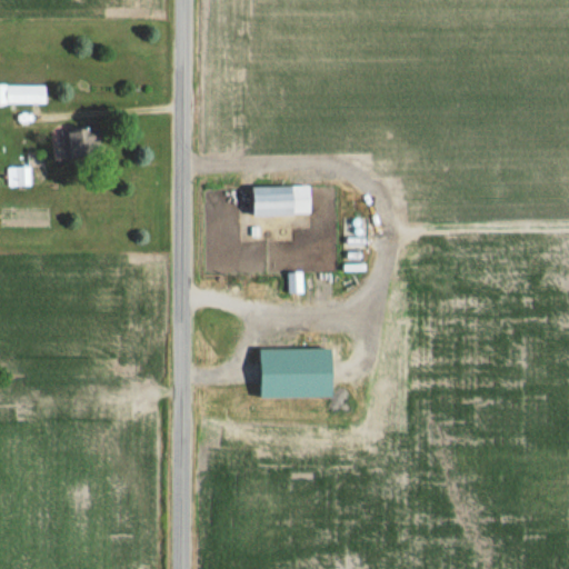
[(0,102),(46,102),(46,83),(0,82),(0,102)]
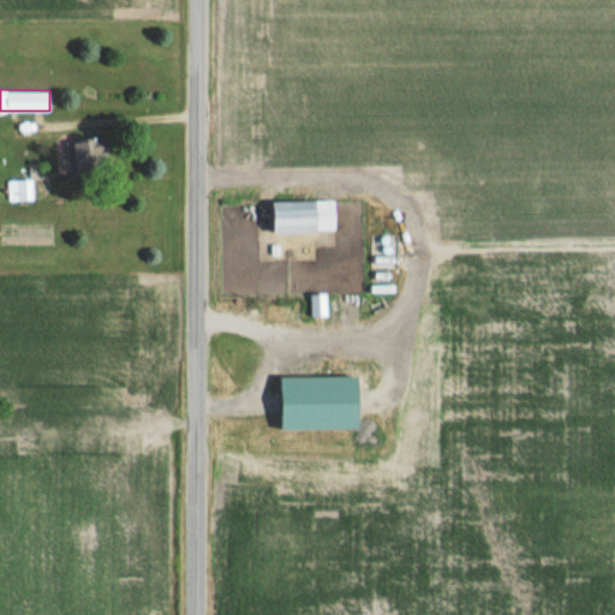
[(69,169),(95,169),(95,139),(69,139),(69,169)]
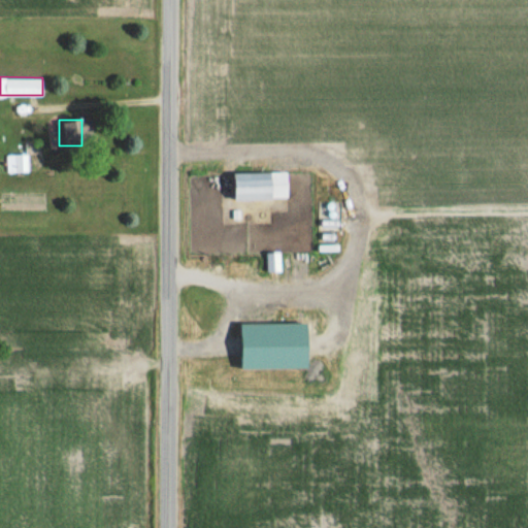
[(8,155),(8,170),(17,170),(17,155),(8,155)]
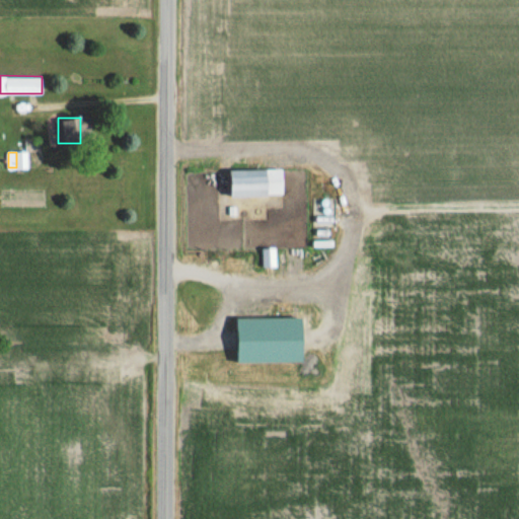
[(233,196),(284,196),(284,168),(232,169),(233,196)]
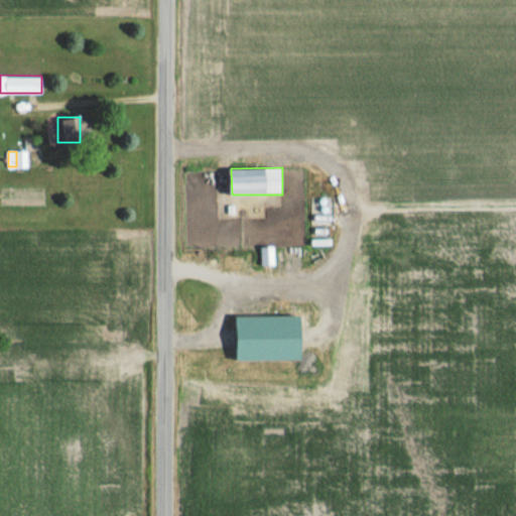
[(262,247),(262,265),(274,265),(274,247),(262,247)]
